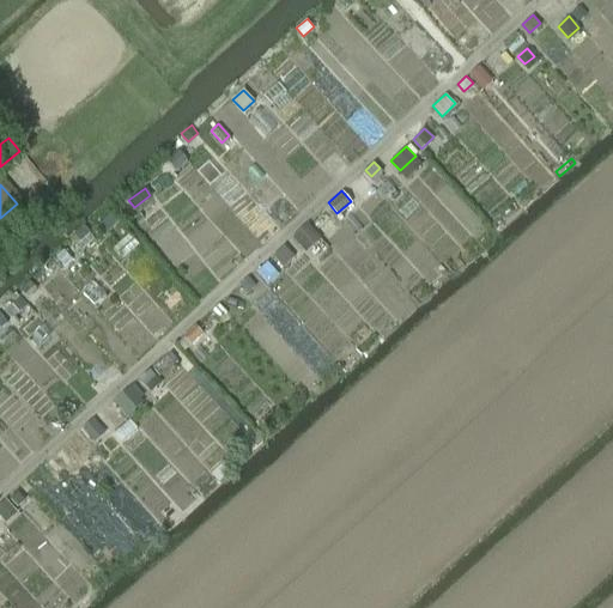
[(323,208),(309,220),(316,230),(331,218),(323,208)]
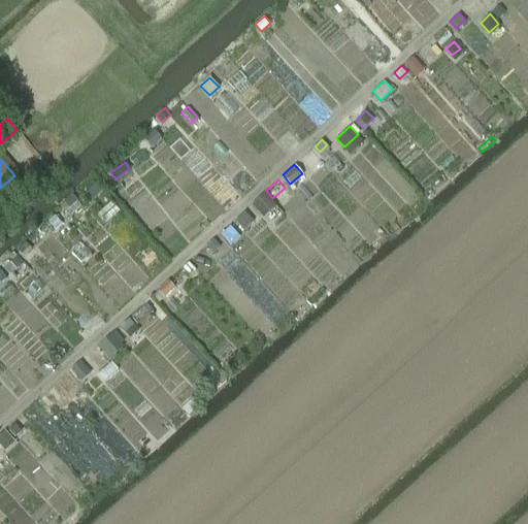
[(97,181),(86,192),(92,199),(103,188),(97,181)]
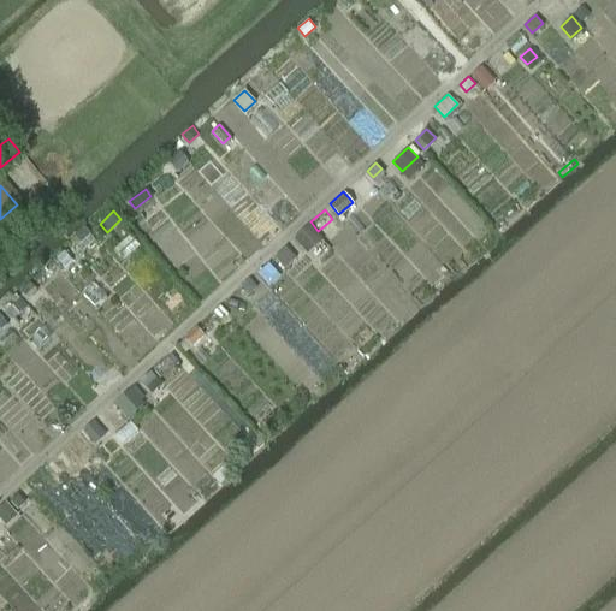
[(309,223),(295,237),(304,248),(319,235),(309,223)]
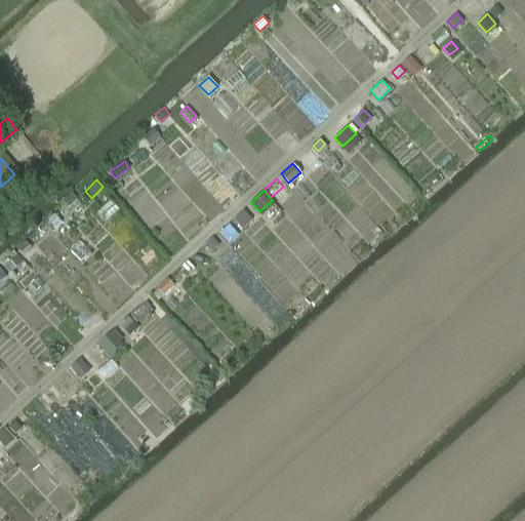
[(71,192),(63,199),(65,201),(68,204),(76,197),(73,194),(71,192)]
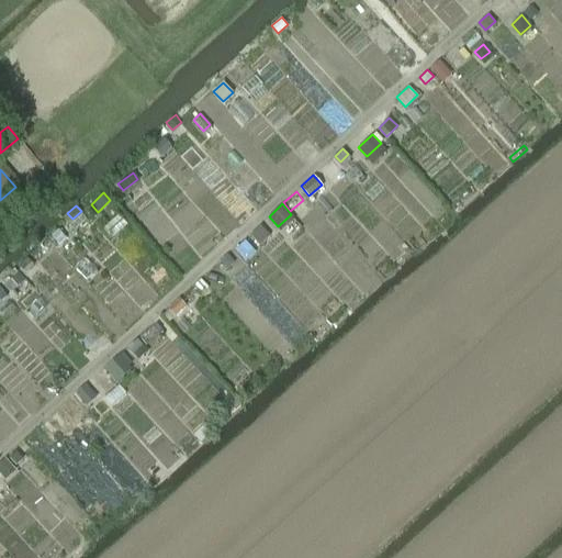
[(260,224),(250,234),(259,243),(270,234),(260,224)]
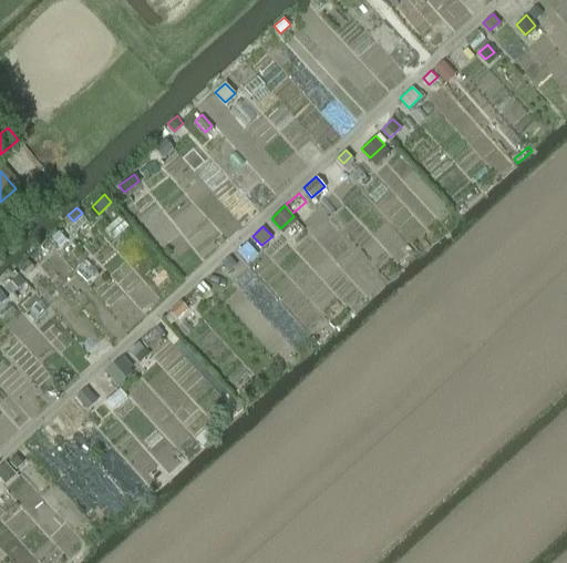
[(61,228),(51,238),(55,243),(66,234),(61,228)]
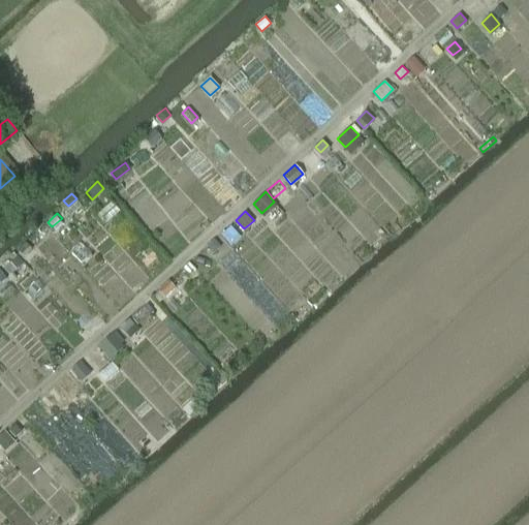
[(43,219),(35,226),(37,228),(42,235),(51,227),(44,221),(43,219)]
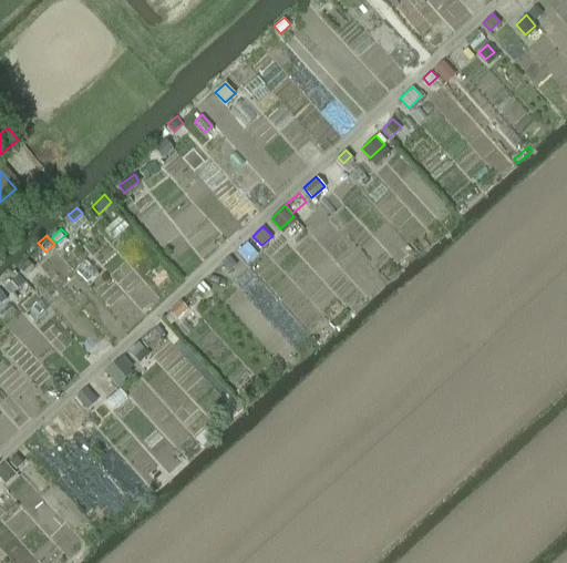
[(229,256),(223,262),(229,269),(236,264),(229,256)]
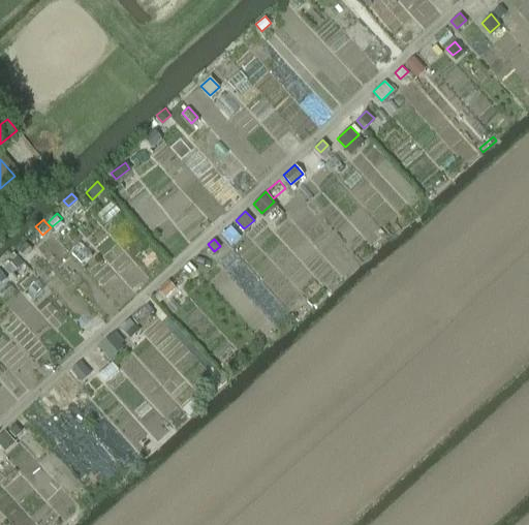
[(17,256),(5,266),(10,272),(22,263),(17,256)]
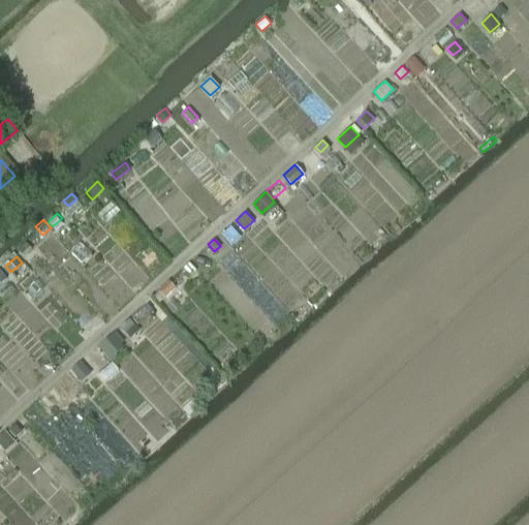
[(189,261),(184,267),(190,274),(195,269),(189,261)]
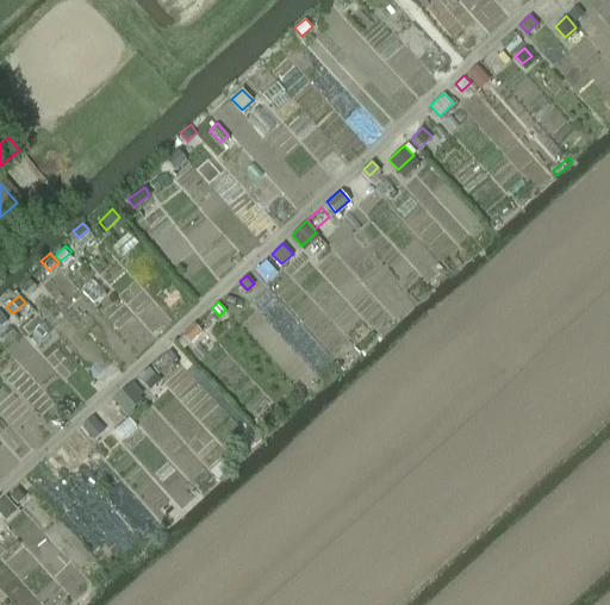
[(184,332),(184,334),(190,341),(200,330),(194,323),(184,332)]
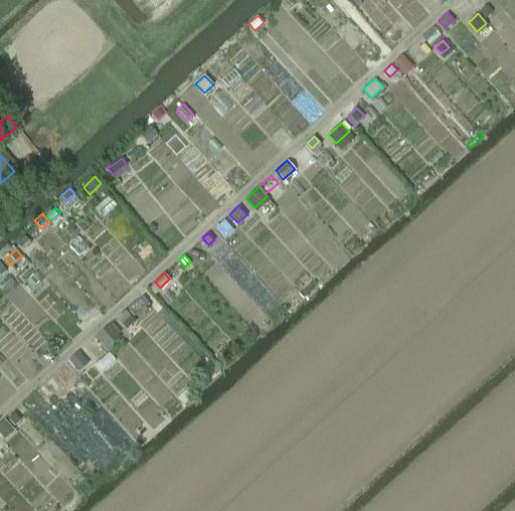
[(113,322),(97,337),(105,345),(118,333),(121,331),(113,322)]
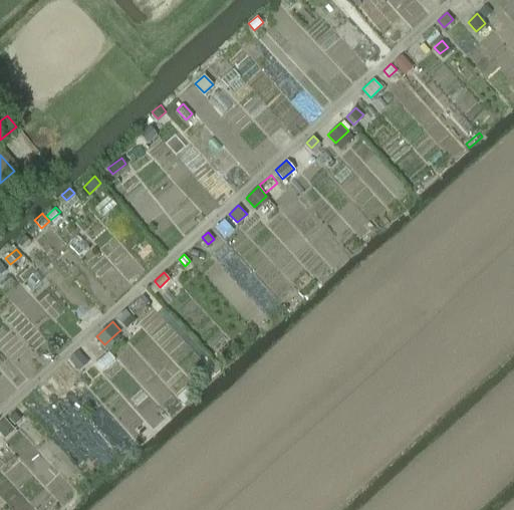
[(78,350),(69,358),(77,367),(86,359),(78,350)]
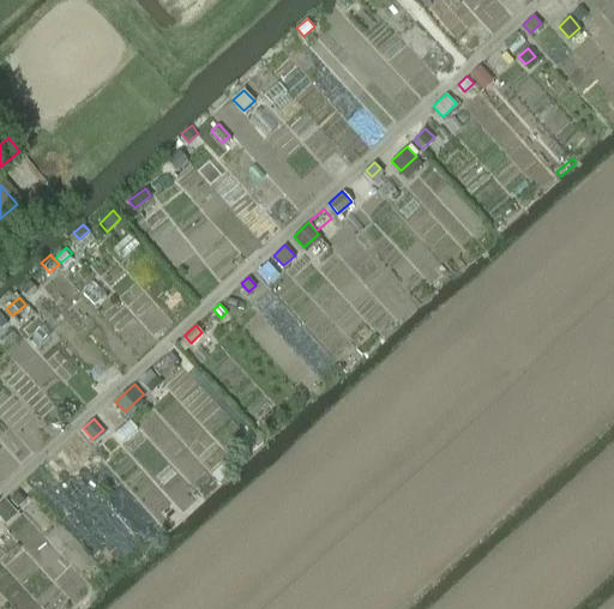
[(61,447),(47,459),(56,471),(53,474),(59,481),(77,465),(61,447)]
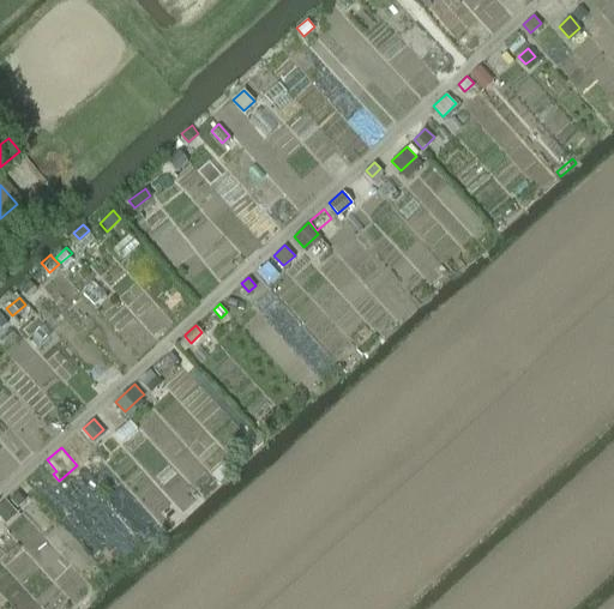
[(17,492),(10,498),(17,505),(24,499),(17,492)]
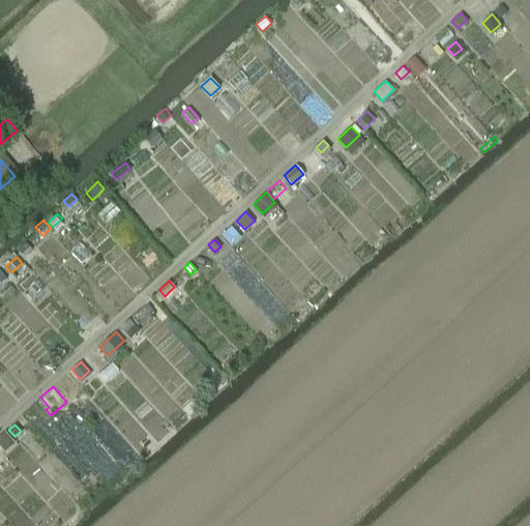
[(0,444),(4,450),(15,441),(5,430),(0,434),(0,444)]
